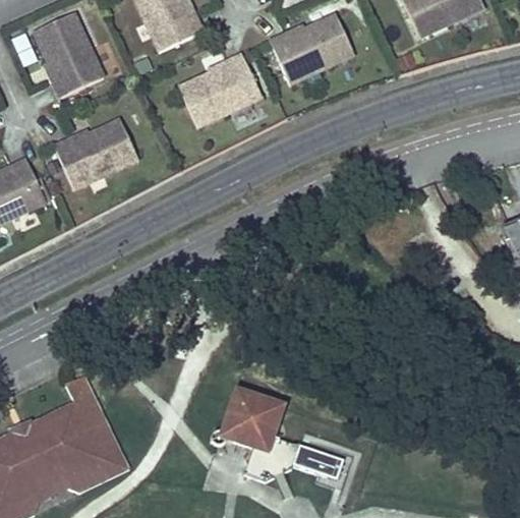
[(191,16),(183,0),(133,0),(158,52),(205,30),(197,14),(191,16)]
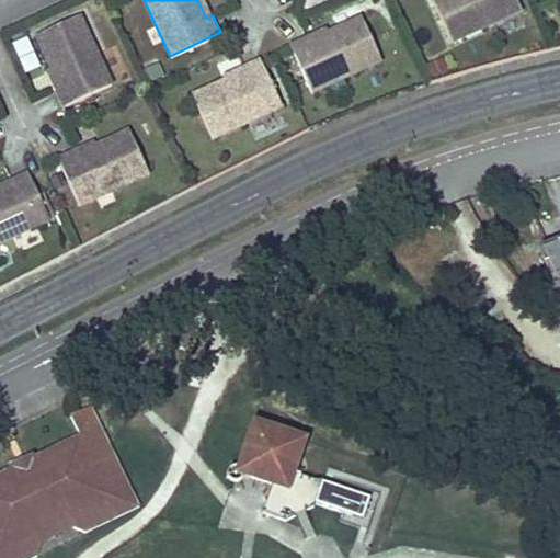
[(197,0),(206,18),(213,15),(205,0),(197,0)]
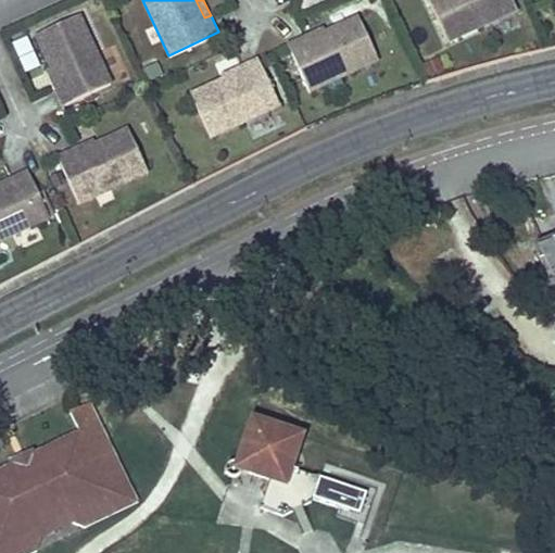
[(431,0),(449,38),(507,12),(501,0),(431,0)]
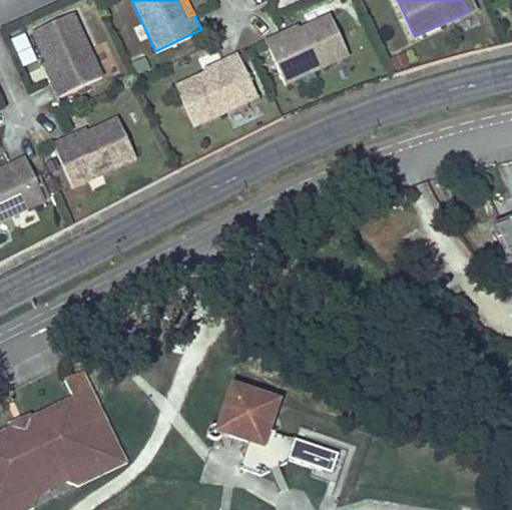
[(462,0),(468,11),(476,7),(476,6),(473,0),(462,0)]
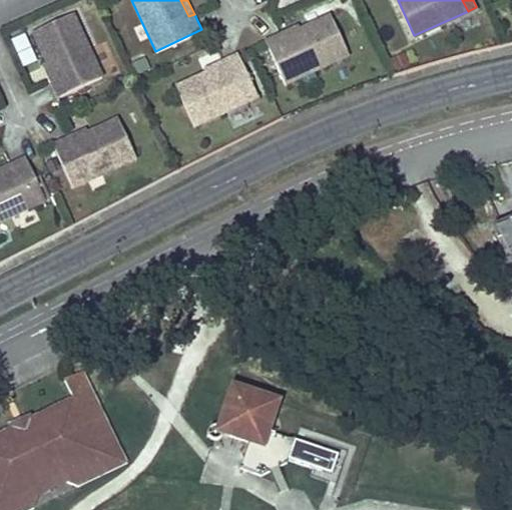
[(38,28),(52,59),(60,76),(55,78),(62,94),(104,74),(75,11),(38,28)]
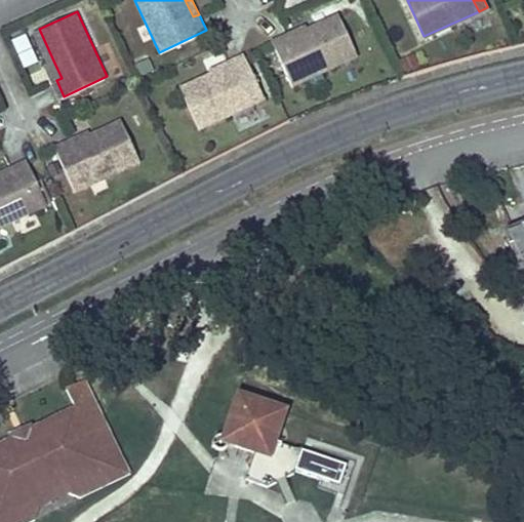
[(289,38),(287,32),(271,39),(292,86),(358,56),(339,15),(308,30),(289,38)]
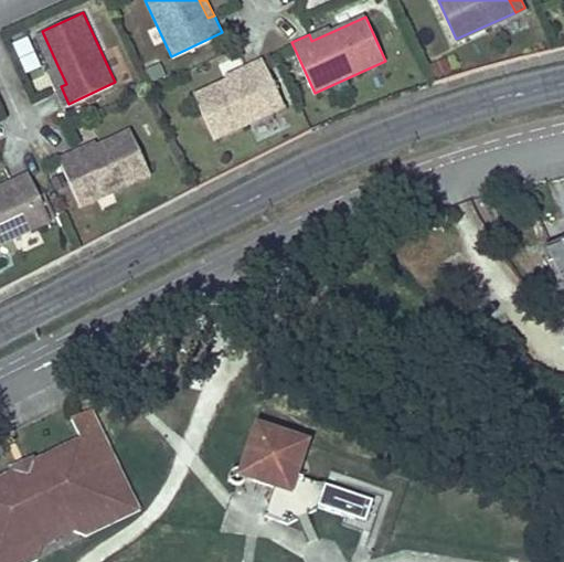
[(329,27),(309,34),(311,41),(331,32),(329,27)]
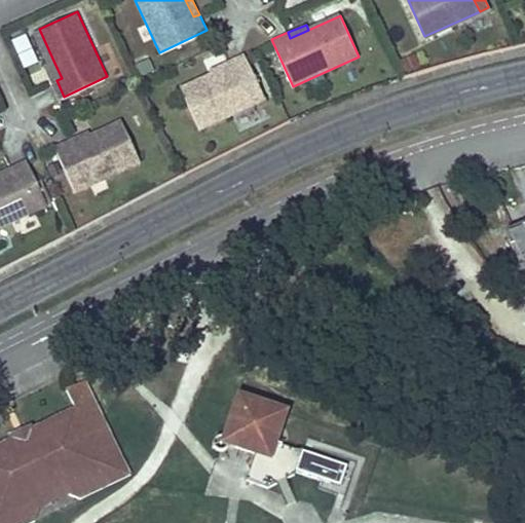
[(14,37),(25,66),(38,61),(28,32),(14,37)]
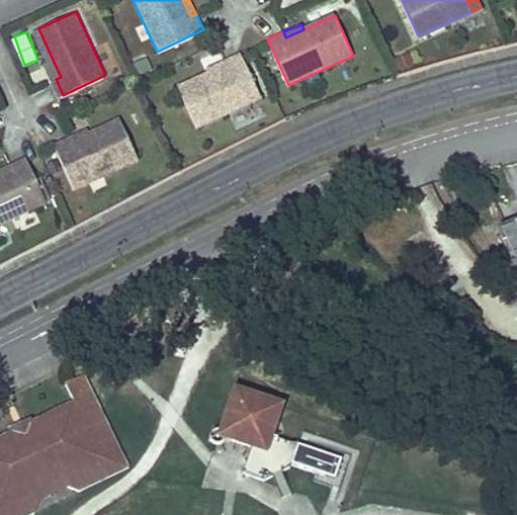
[(230,64),(209,73),(179,87),(198,127),(261,98),(240,52),(227,58),(230,64)]
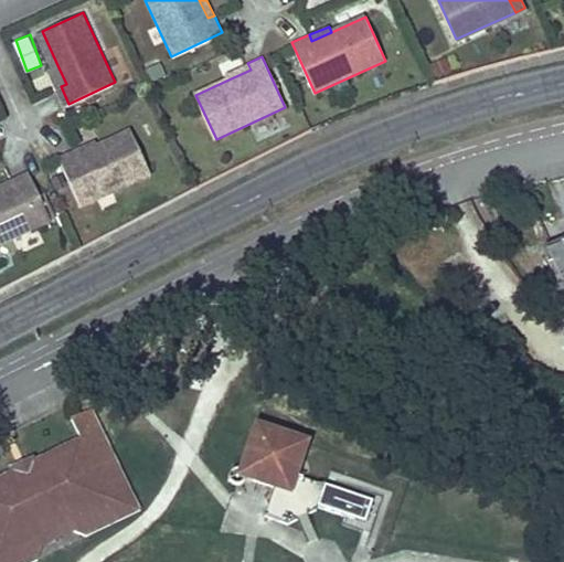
[(247,63),(225,73),(229,80),(251,70),(247,63)]
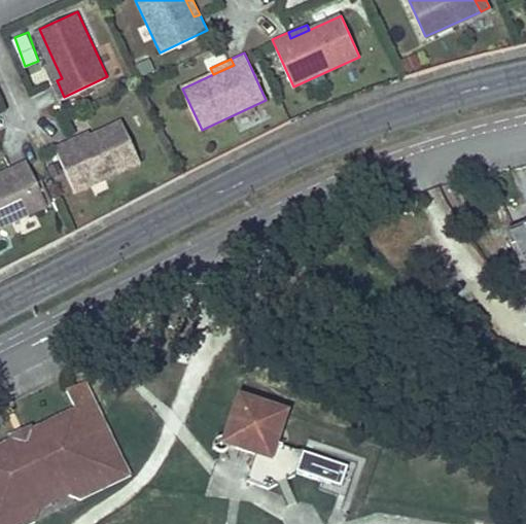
[(54,61),(48,64),(57,80),(62,78),(54,61)]
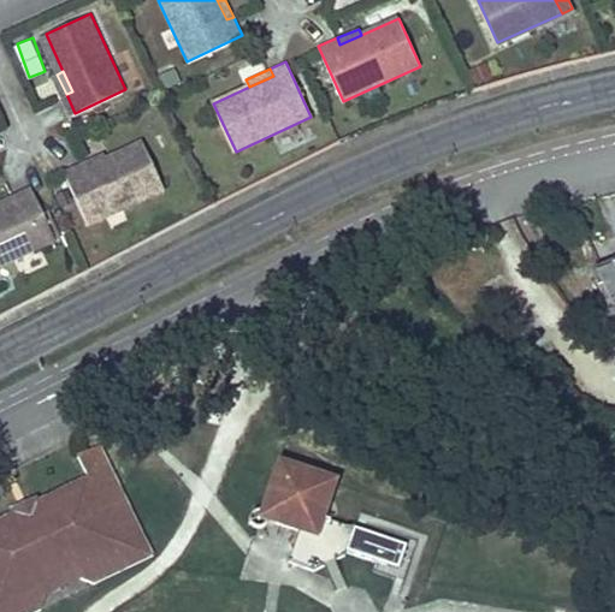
[(83,167),(81,162),(64,170),(88,225),(90,225),(166,190),(143,141),(106,158),(83,167)]
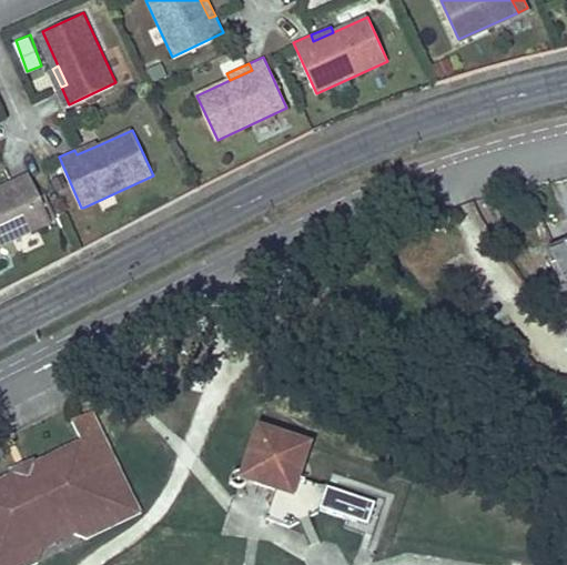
[(95,141),(74,150),(77,154),(98,145),(95,141)]
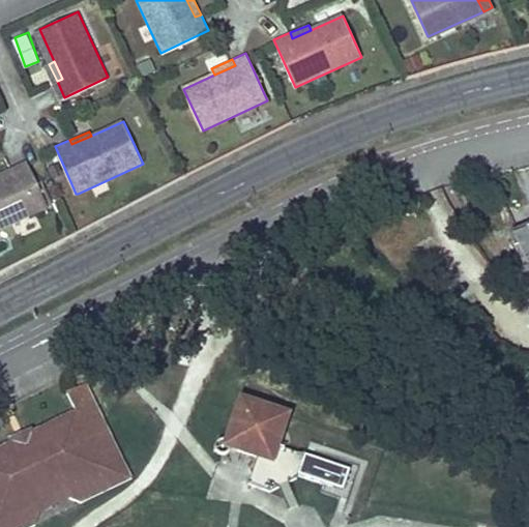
[(0,176),(0,203),(10,224),(48,206),(27,159),(11,166),(13,171),(0,176)]
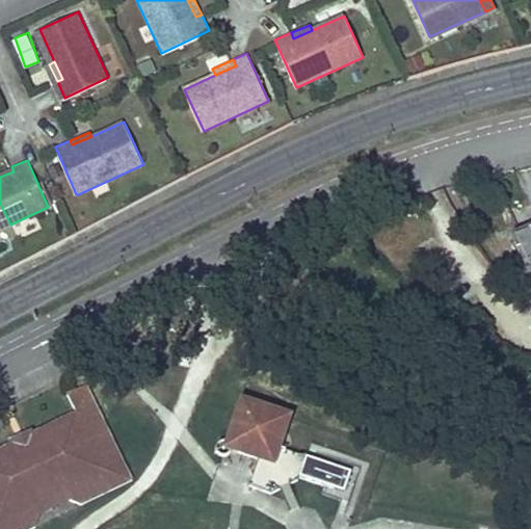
[(11,166),(0,172),(0,177),(14,172),(11,166)]
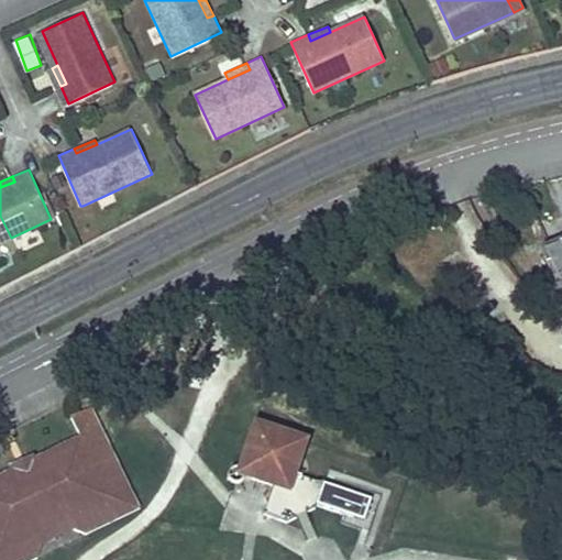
[(0,242),(11,238),(0,216),(0,242)]
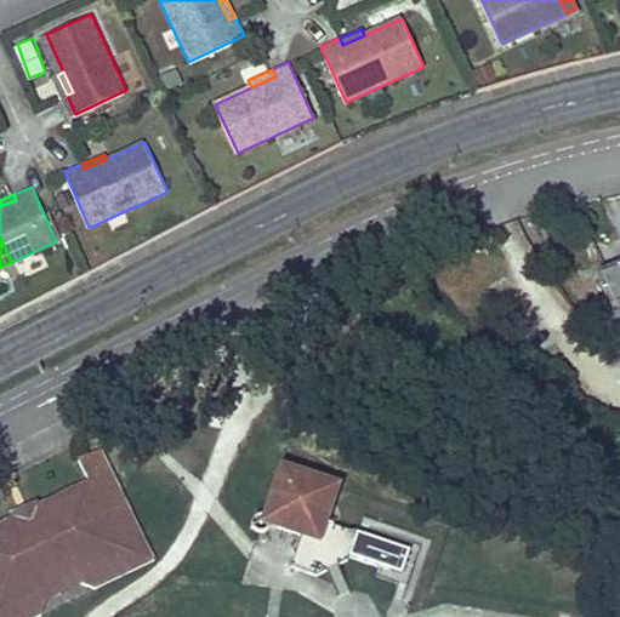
[(619,264),(603,272),(619,310),(619,313),(607,318),(619,349),(619,264)]
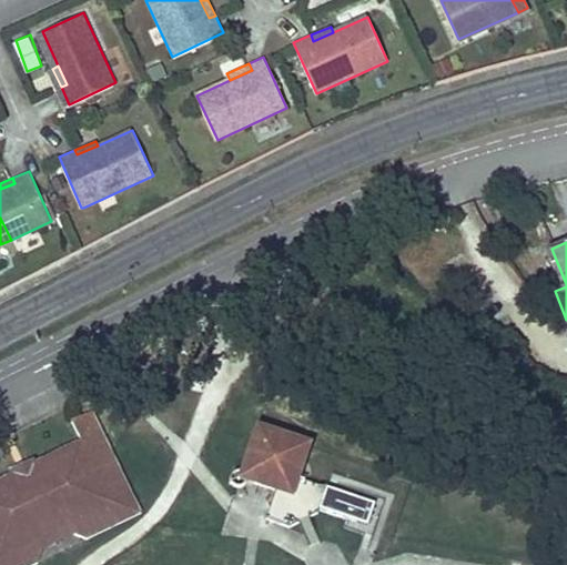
[(312,275),(305,279),(311,291),(331,282),(325,272),(313,278),(312,275)]
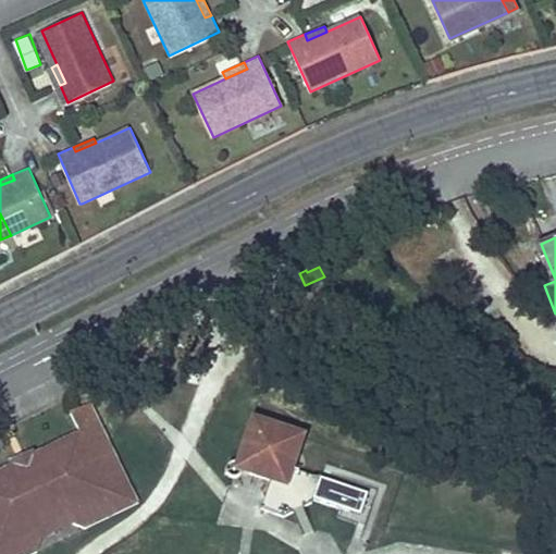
[(0,553),(27,553),(38,549),(42,537),(48,521),(59,516),(74,521),(86,526),(139,500),(91,399),(71,410),(81,431),(34,453),(38,464),(17,472),(13,463),(0,469),(0,553)]
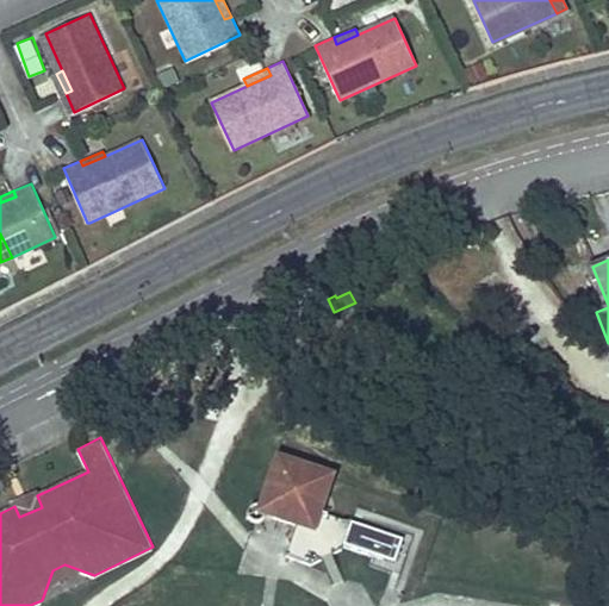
[(263,508),(294,519),(284,551),(311,561),(325,554),(342,545),(343,542),(350,519),(317,507),(329,470),(275,454),(261,503),(256,501),(253,501),(250,503),(248,505),(247,507),(248,512),(250,516),(254,517),(256,517),(260,516),(262,512),(263,508)]
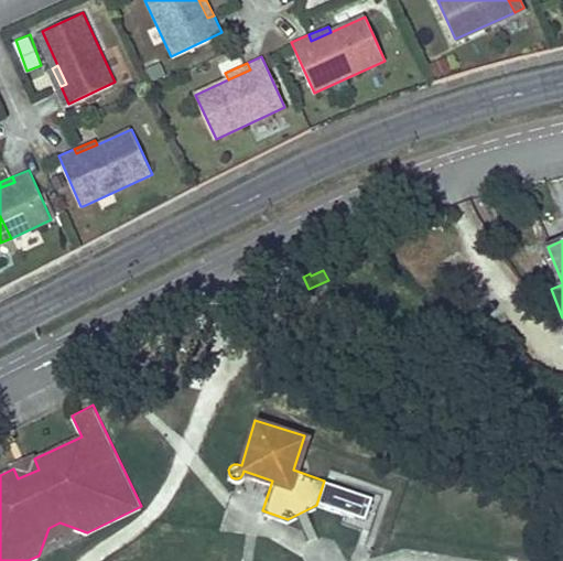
[(11,463),(13,468),(18,478),(39,470),(34,459),(31,454),(11,463)]
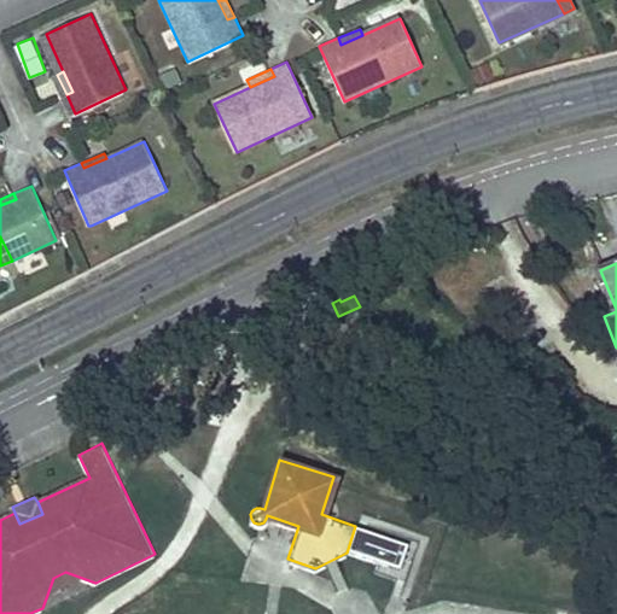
[(397,566),(406,543),(355,526),(348,549),(397,566)]
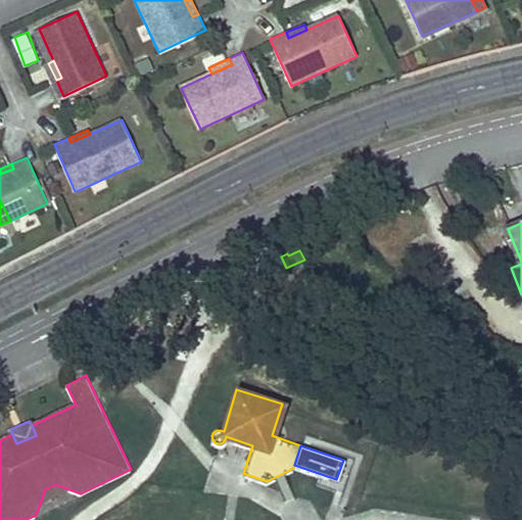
[(45,489),(40,504),(69,489),(55,484),(45,489)]
